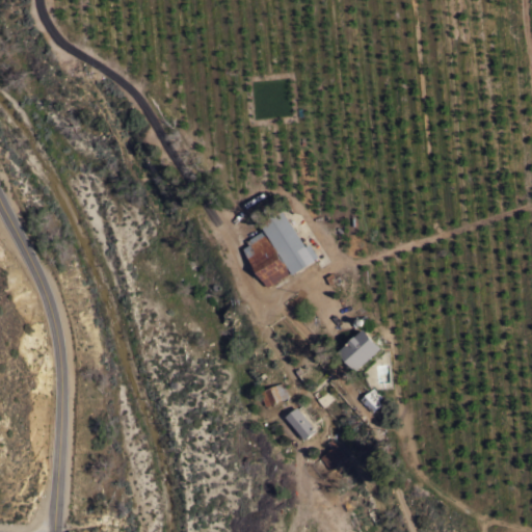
[(310,242),(319,256),(315,258),(315,259),(293,273),(291,271),(268,286),(244,247),(249,244),(247,239),(264,229),(266,233),(267,233),(259,218),(281,205),(307,245),(310,242)]
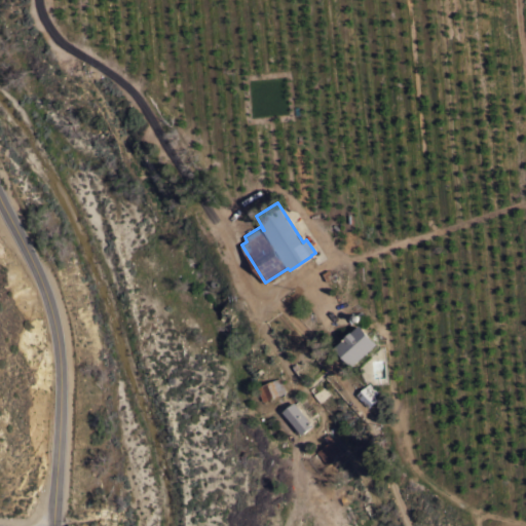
[(353,365),(336,346),(361,324),(378,342),(353,365)]
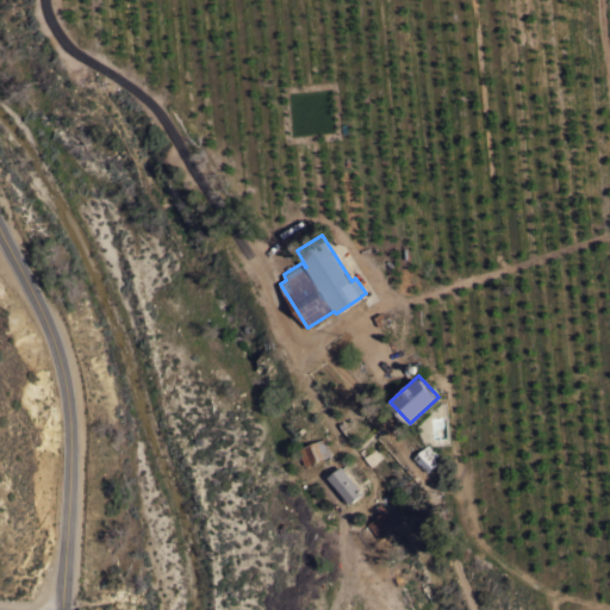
[(305,465),(298,447),(323,437),(330,454),(305,465)]
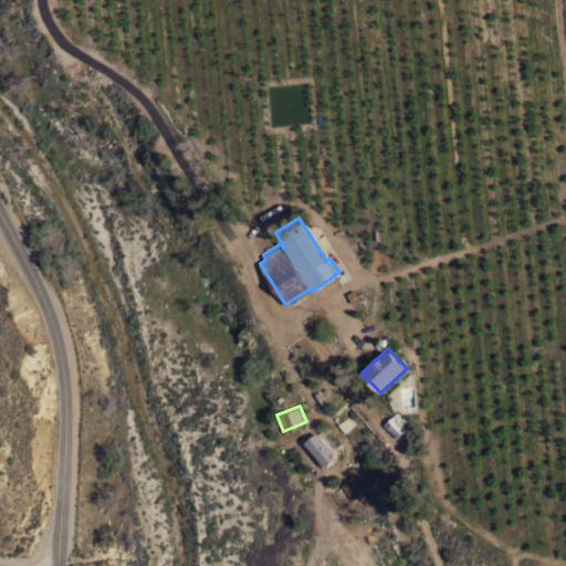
[(384,423),(397,411),(407,421),(402,425),(407,429),(397,438),(384,423)]
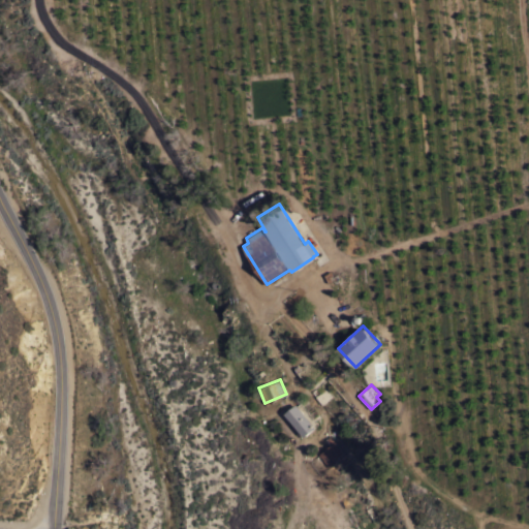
[(284,413),(296,403),(315,427),(304,436),(284,413)]
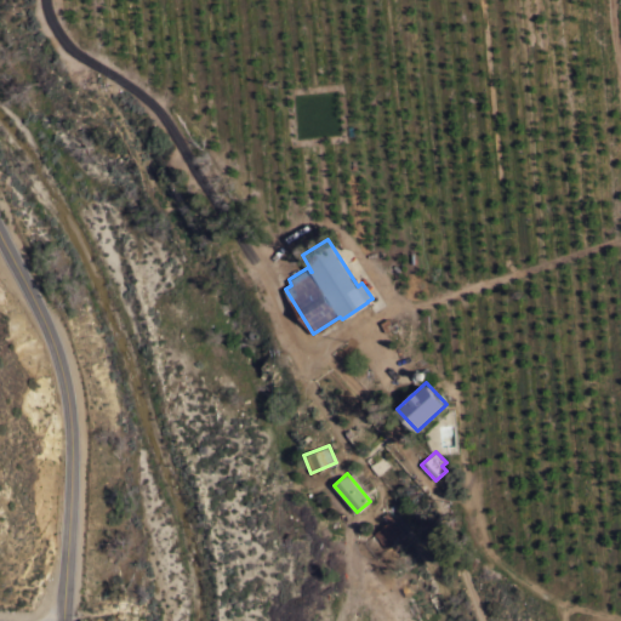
[(374,533),(387,522),(382,514),(388,510),(394,518),(393,519),(404,534),(386,548),(374,533)]
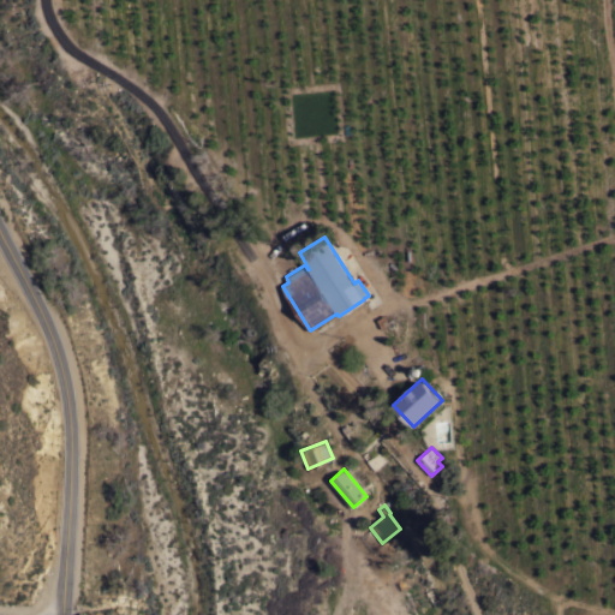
All buildings are outlined.
